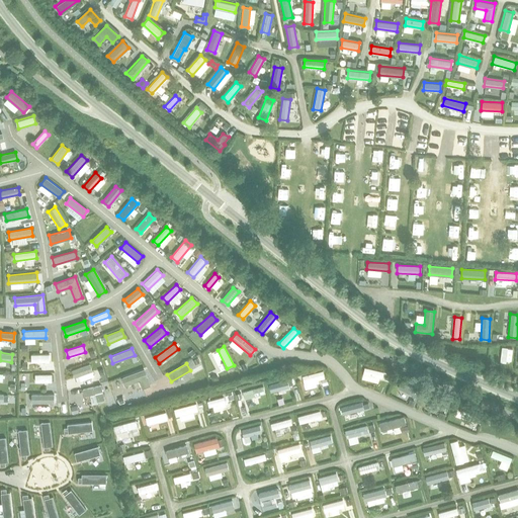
[(91,371),(89,364),(71,370),(74,377),(91,371)]
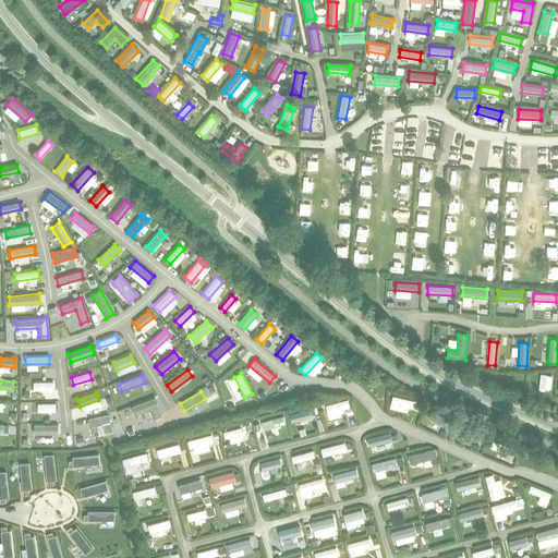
[(414,401),(393,396),(391,402),(412,408),(414,401)]
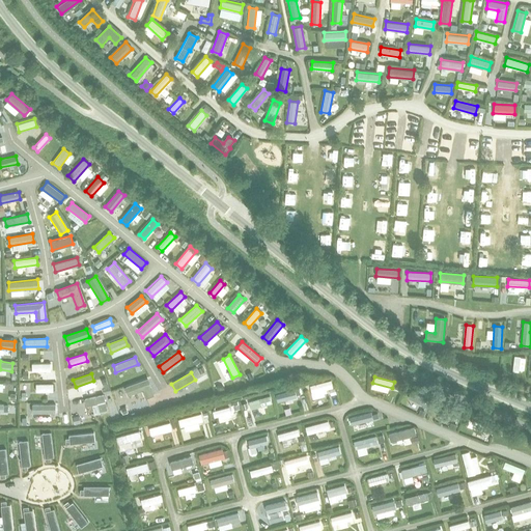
[(154,395),(147,379),(124,388),(128,395),(142,390),(145,398),(154,395)]
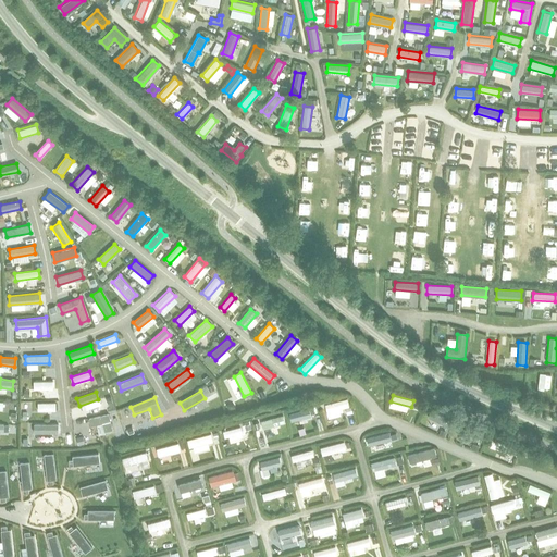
[(347,398),(324,404),(326,412),(349,407),(347,398)]
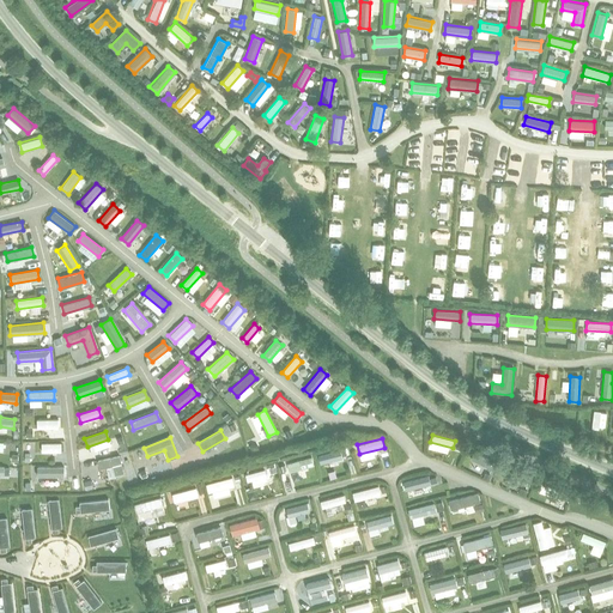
[(339,450),(317,456),(320,465),(343,459),(339,450)]
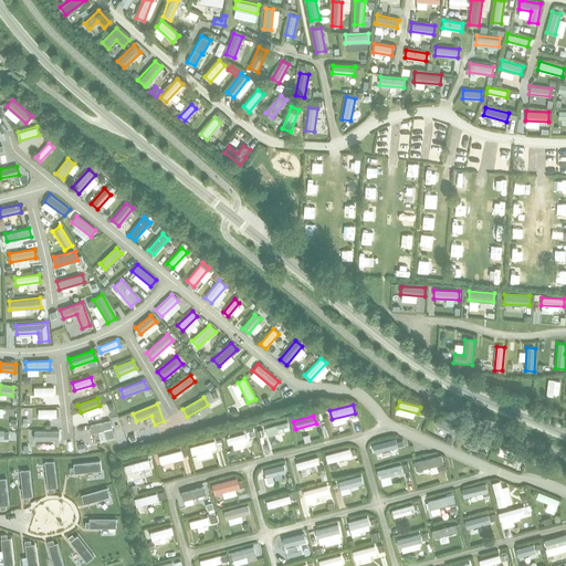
[(463,429),(439,416),(435,423),(460,436),(463,429)]
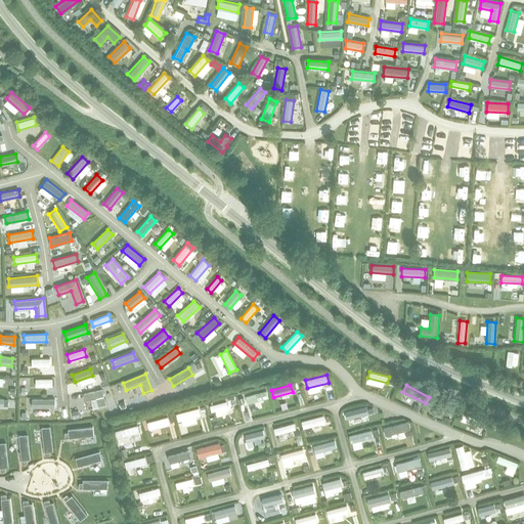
[(105,404),(101,389),(83,393),(85,401),(96,398),(98,406),(105,404)]
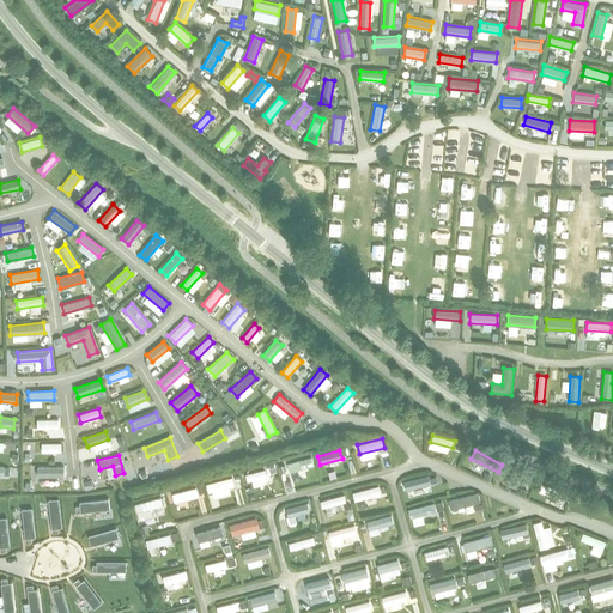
[(310,457),(286,463),(289,473),(313,466),(310,457)]
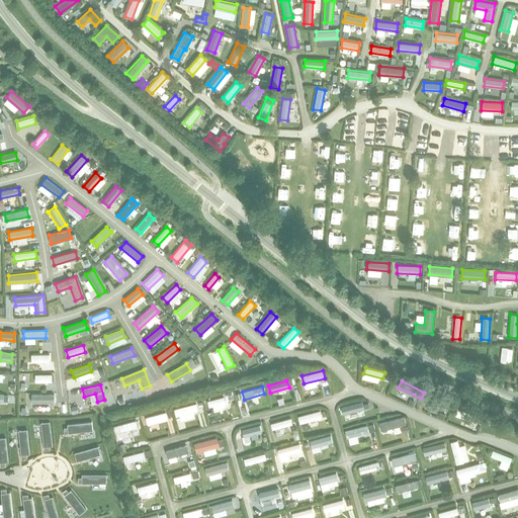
[(55,404),(55,395),(31,395),(31,403),(55,404)]
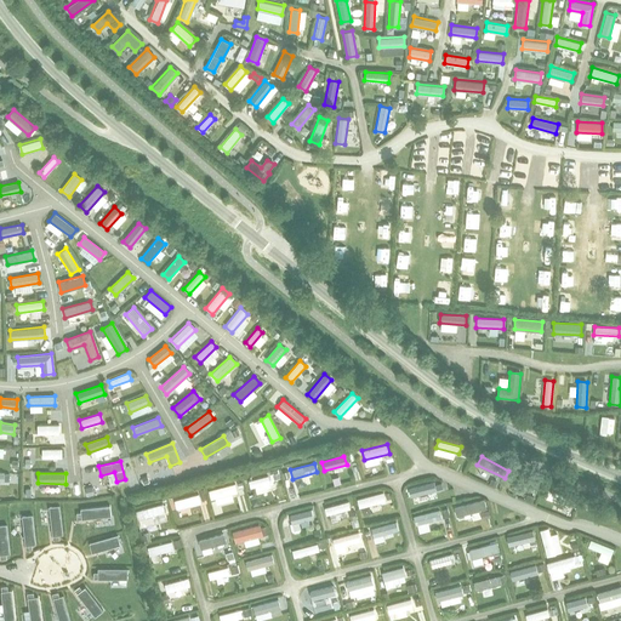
[(536,483),(514,473),(511,483),(531,493),(536,483)]
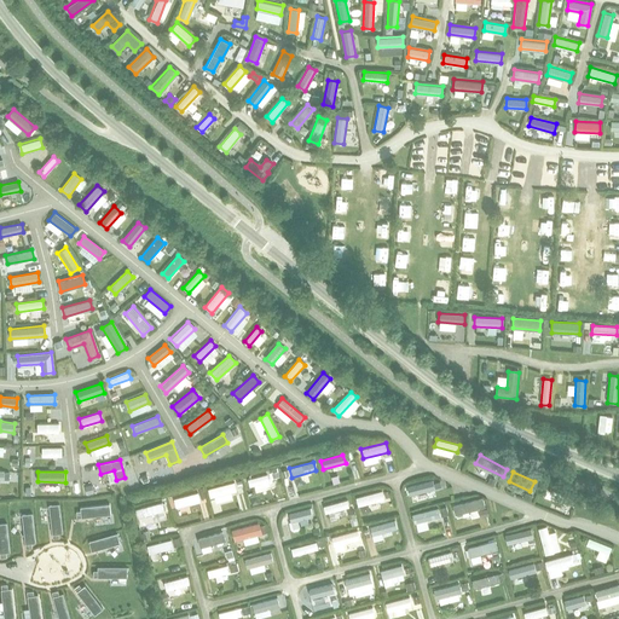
[(266,474),(247,479),(249,486),(268,481),(266,474)]
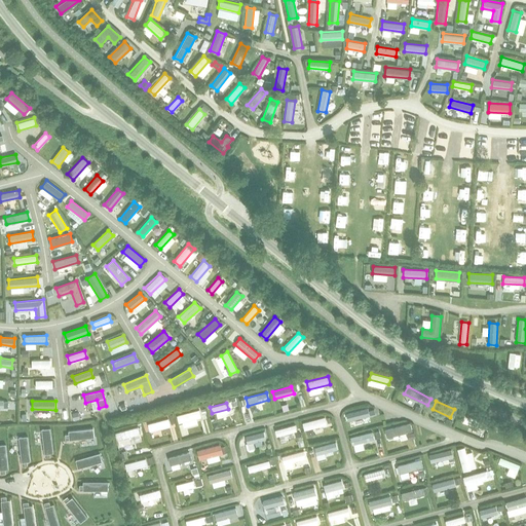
[(370,416),(368,408),(345,413),(347,421),(370,416)]
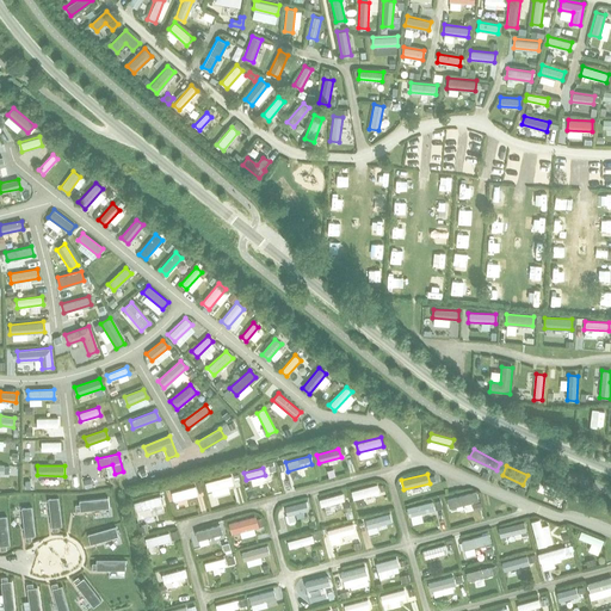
[(232,476),(205,482),(207,492),(234,485),(232,476)]
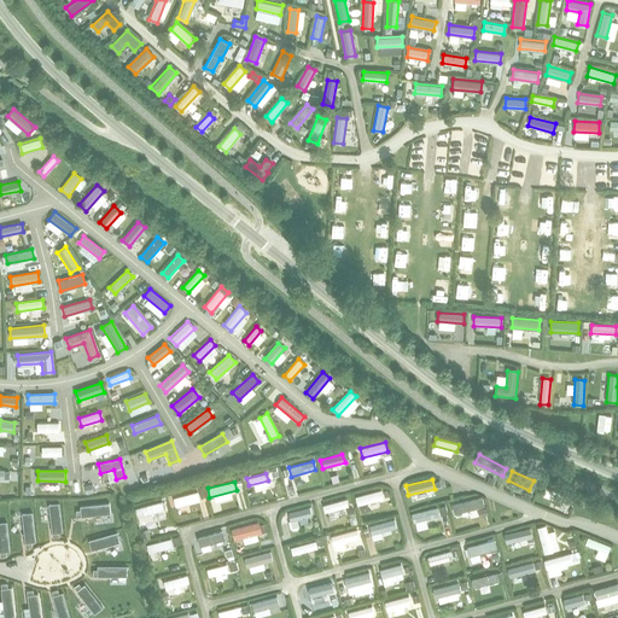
[(567,495),(544,487),(541,495),(565,503),(567,495)]
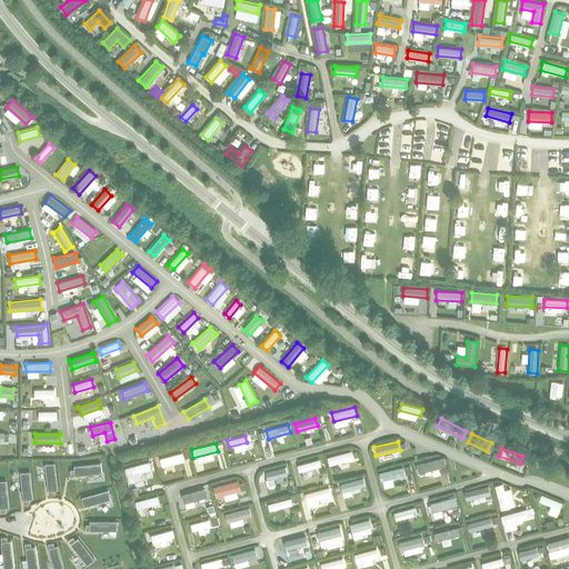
[(352,459),(350,450),(327,457),(329,465),(352,459)]
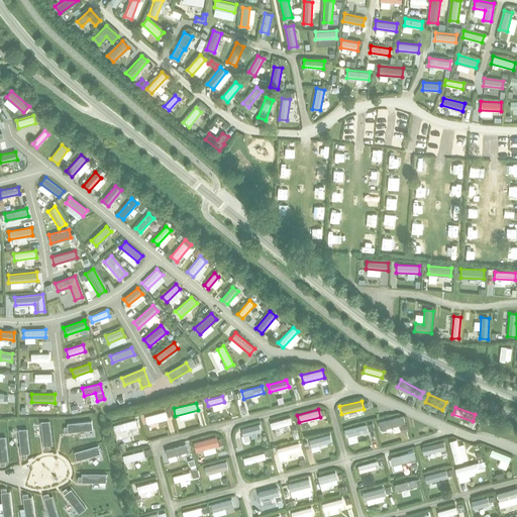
[(165,412),(144,417),(146,424),(167,419),(165,412)]
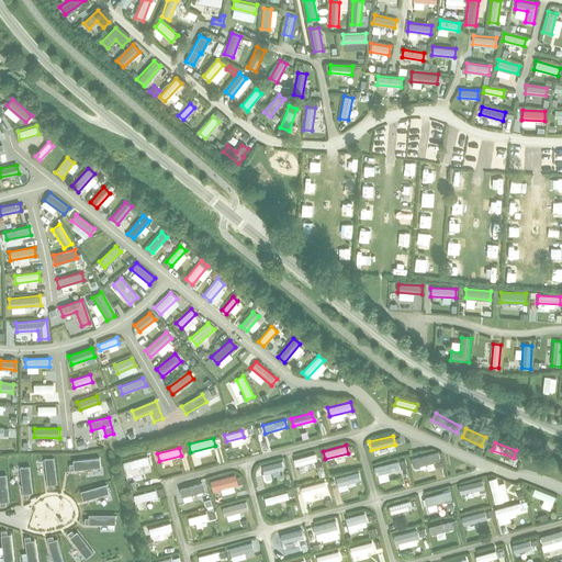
[(438,452),(411,459),(413,468),(440,461),(438,452)]
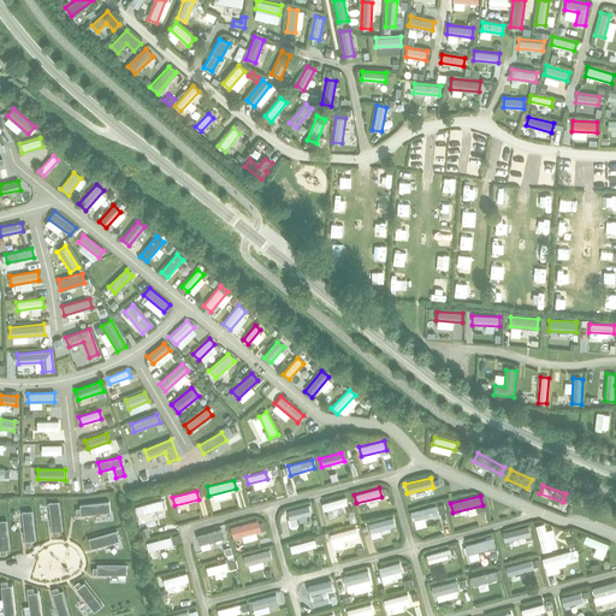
[(347,505),(344,498),(321,504),(324,511),(347,505)]
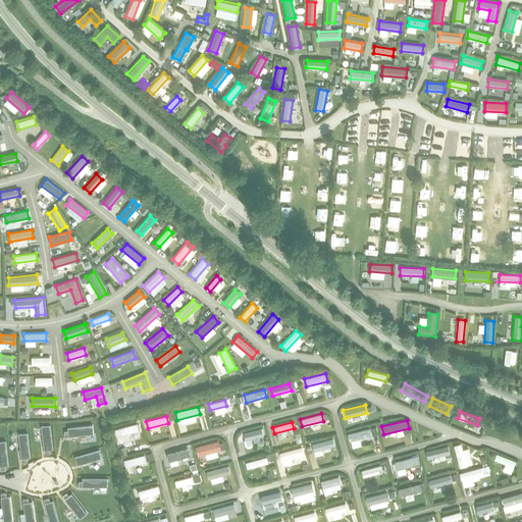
[(139,430),(137,423),(114,429),(116,436),(139,430)]
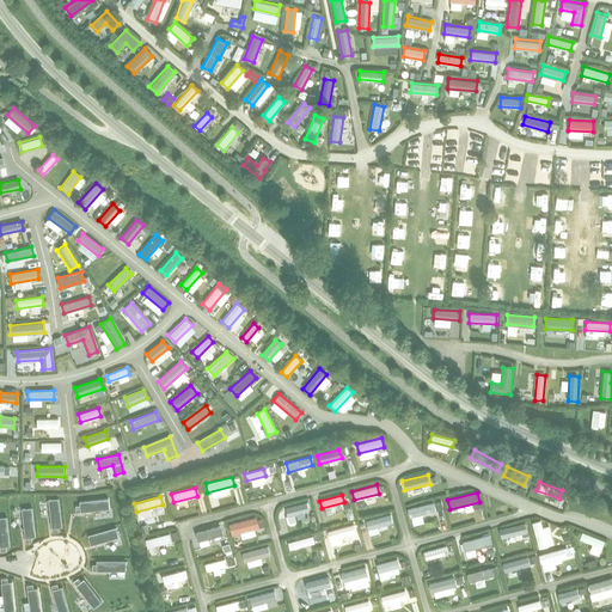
[(57,499),(48,500),(50,528),(51,533),(57,532),(56,527),(61,527),(57,499)]
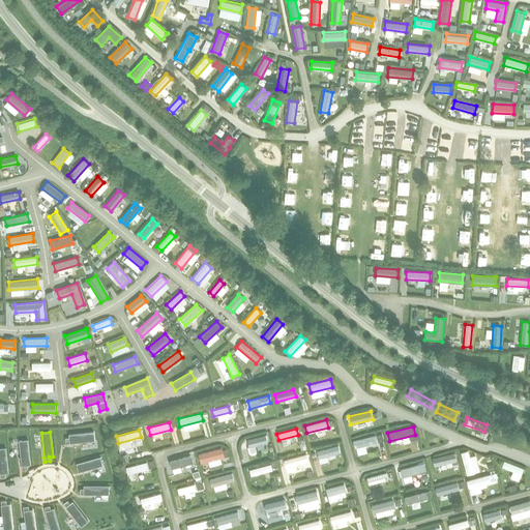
[(69,438),(65,438),(65,443),(69,443),(94,441),(93,432),(68,434),(69,438)]
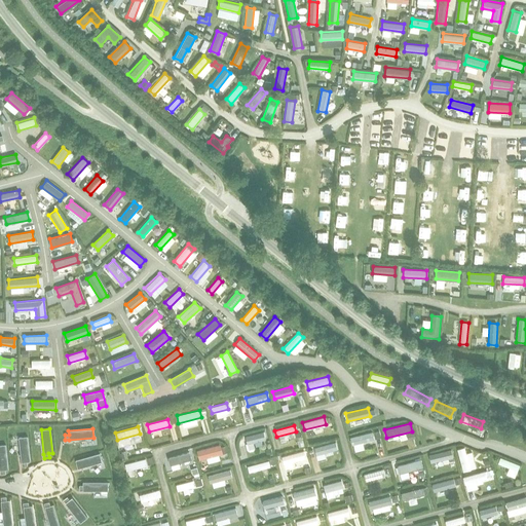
[(374,440),(372,431),(350,437),(352,445),(374,440)]
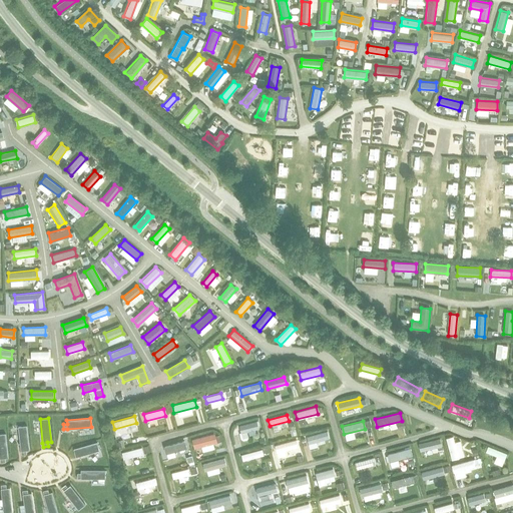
[(259,429),(257,422),(238,426),(240,433),(259,429)]
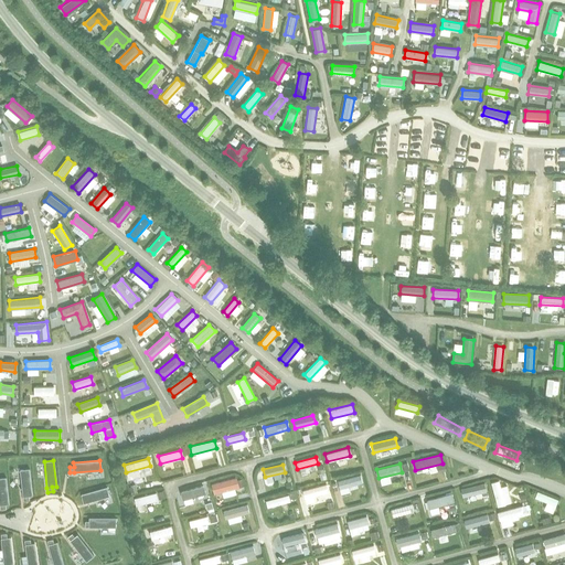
[(29,469),(20,470),(23,497),(23,501),(29,500),(29,496),(32,496),(29,469)]
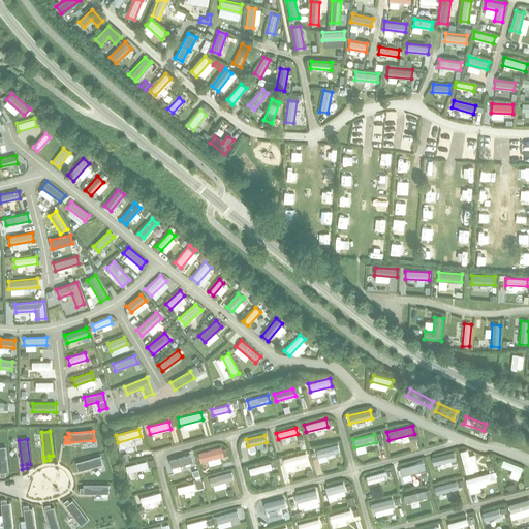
[(339,452),(337,444),(316,449),(318,457),(339,452)]
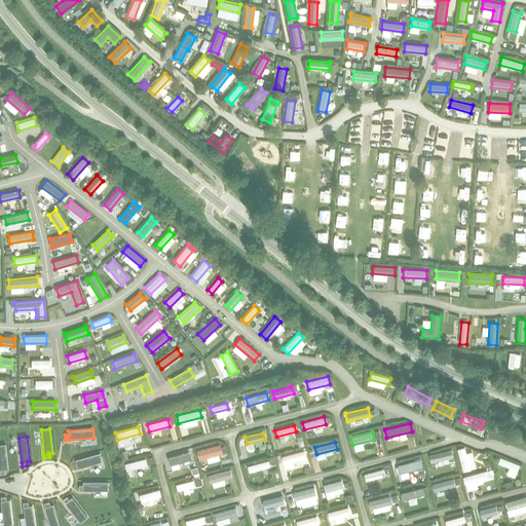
[(223,454),(220,444),(196,450),(199,460),(223,454)]
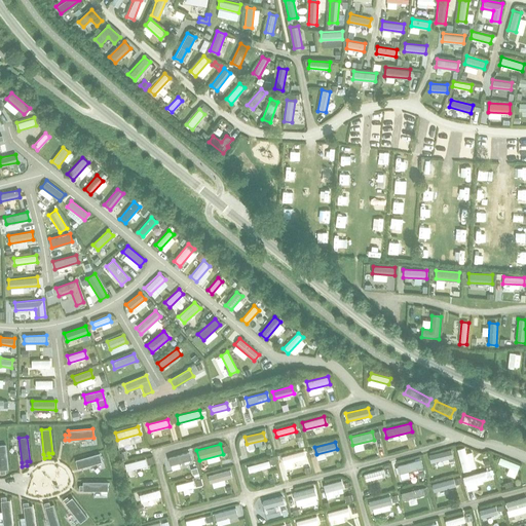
[(464,447),(457,448),(463,472),(471,470),(464,447)]
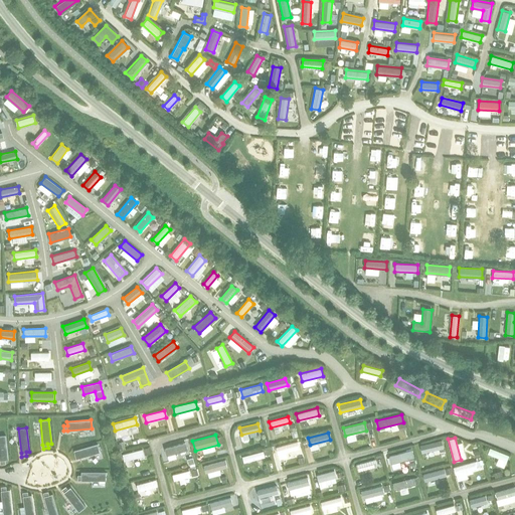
[(443,449),(442,441),(420,446),(421,454),(443,449)]
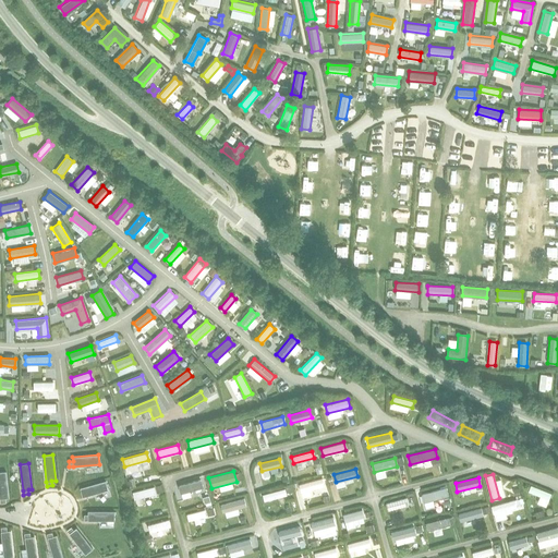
[(324,486),(323,478),(299,484),(301,492),(324,486)]
